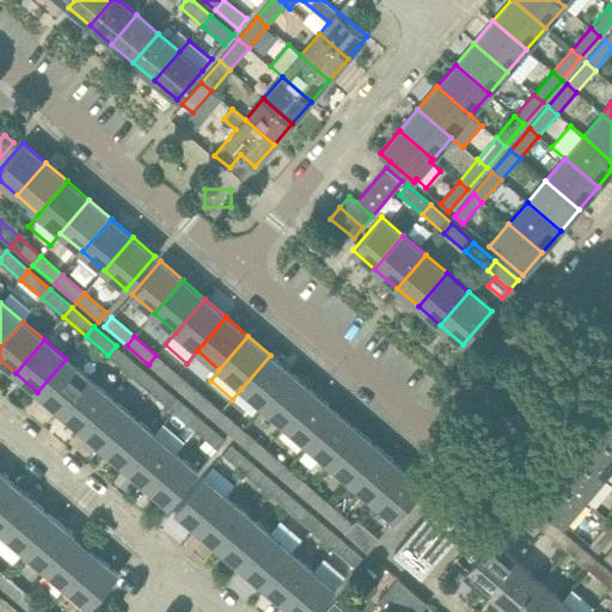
[(108,355),(130,374),(138,365),(116,346),(108,355)]
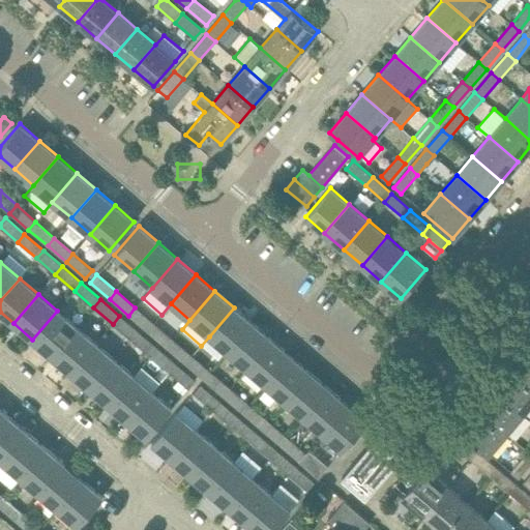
[(128,316),(147,331),(154,324),(135,307),(128,316)]
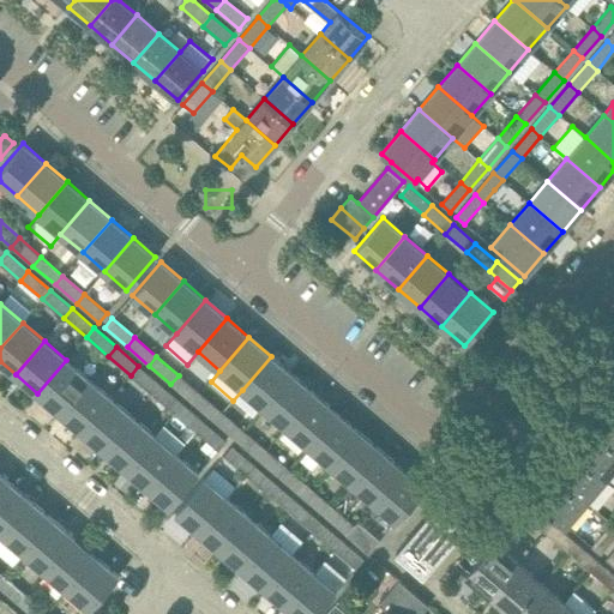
[(264,408),(293,375),(271,356),(242,390),(264,408)]
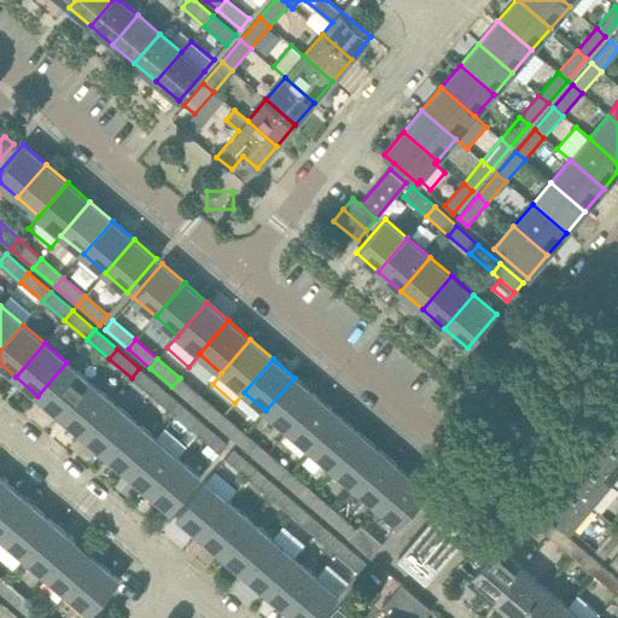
[(38,396),(60,415),(89,382),(66,362),(38,396)]
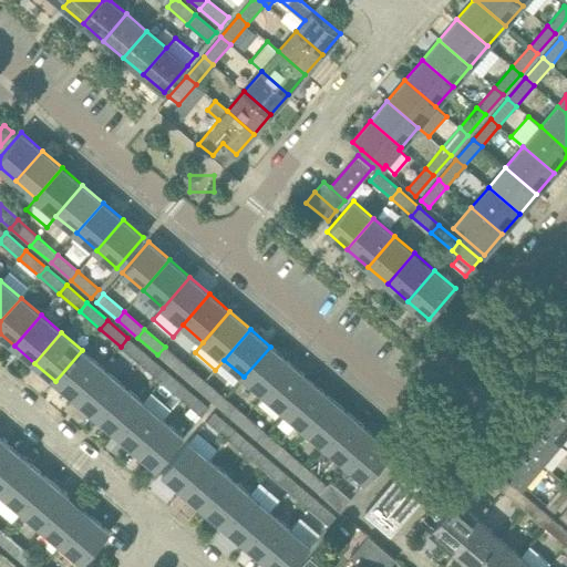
[(157,354),(177,372),(185,363),(165,347),(157,354)]
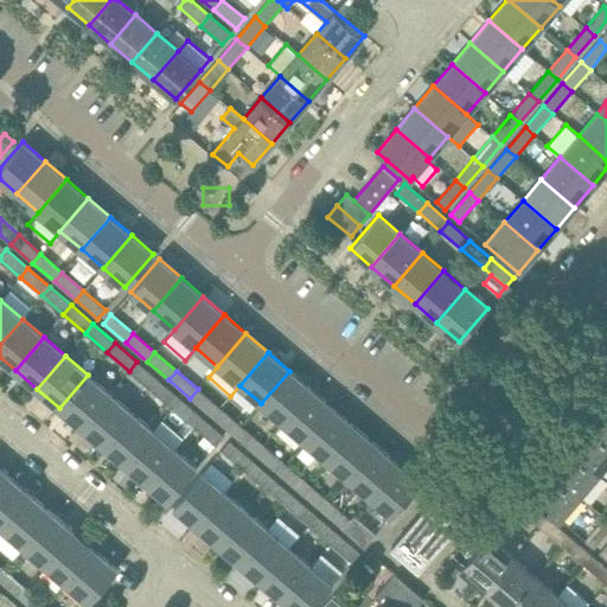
[(261,403),(283,422),(312,390),(289,371),(261,403)]
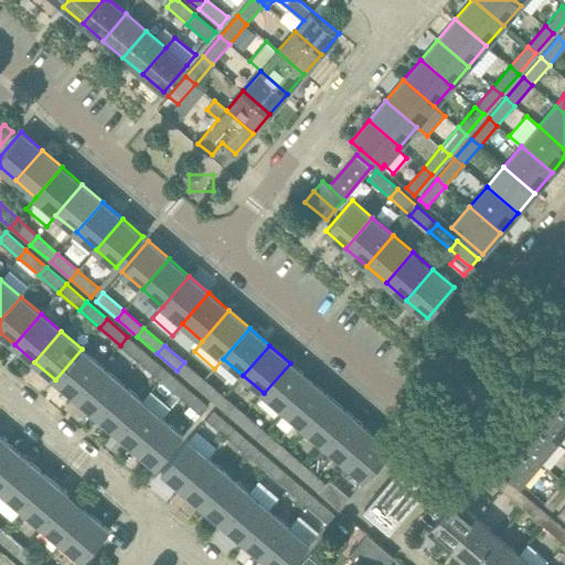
[(55,380),(75,397),(102,366),(82,349),(55,380)]
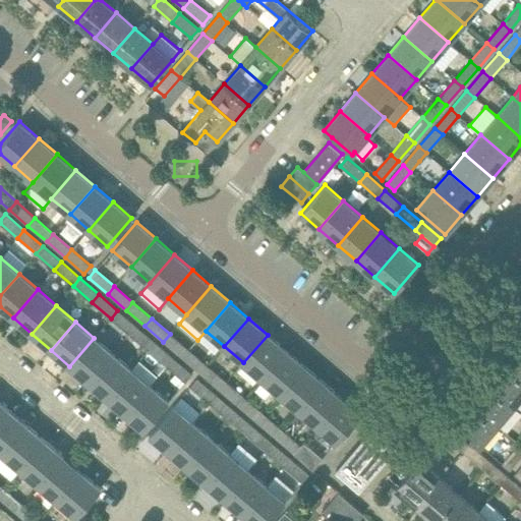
[(129,334),(148,350),(155,342),(136,327),(129,334)]
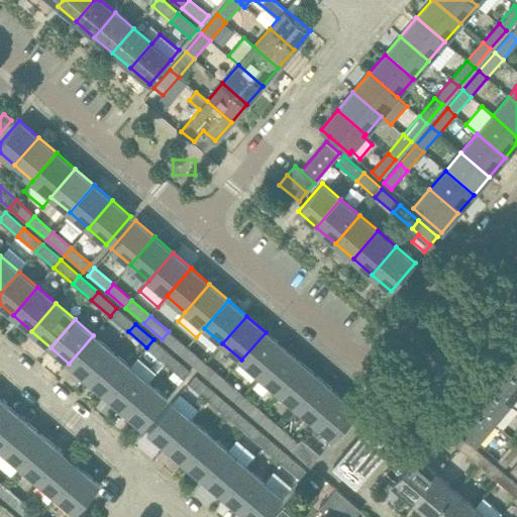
[(162,339),(180,355),(187,347),(169,331),(162,339)]
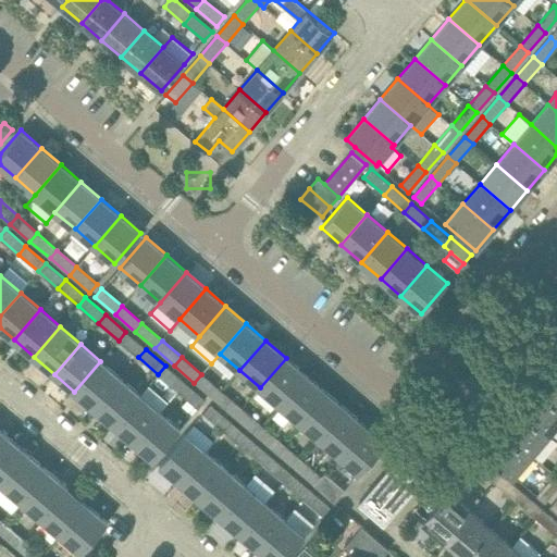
[(280,405),(306,374),(286,358),(260,387),(280,405)]
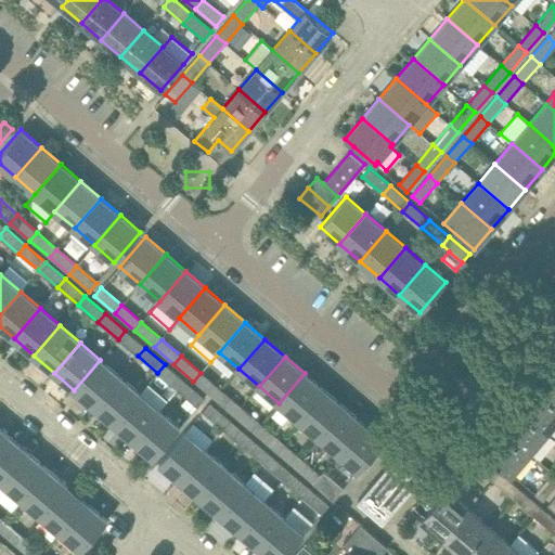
[(74,390),(94,407),(120,376),(100,360),(74,390)]
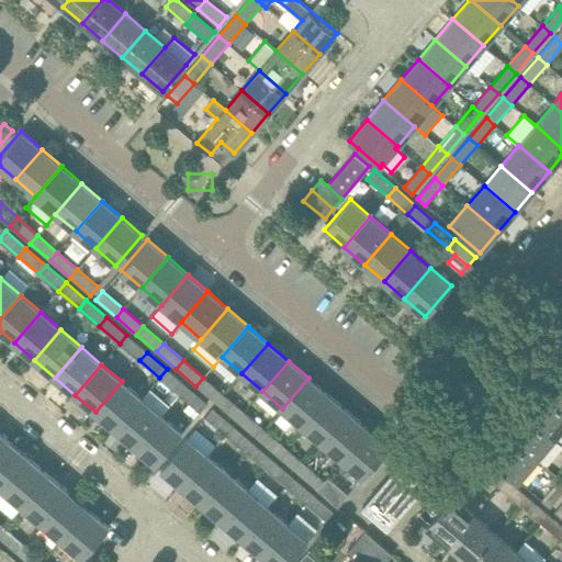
[(159,378),(179,394),(187,386),(167,369),(159,378)]
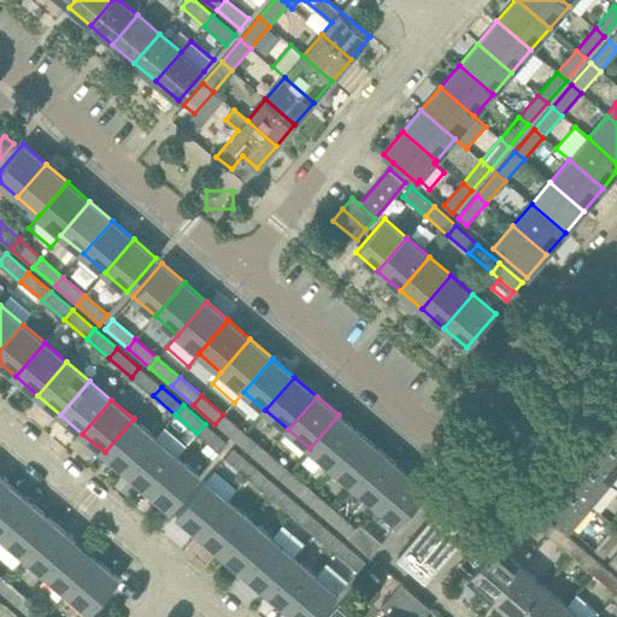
[(616,407),(615,406),(597,428),(616,445),(616,407)]
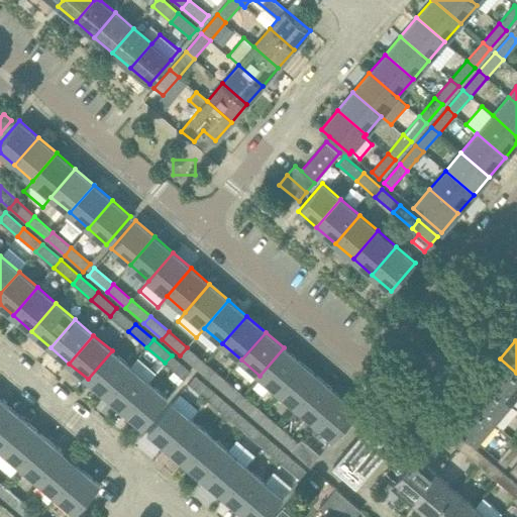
[(199,371),(206,364),(187,347),(180,355),(199,371)]
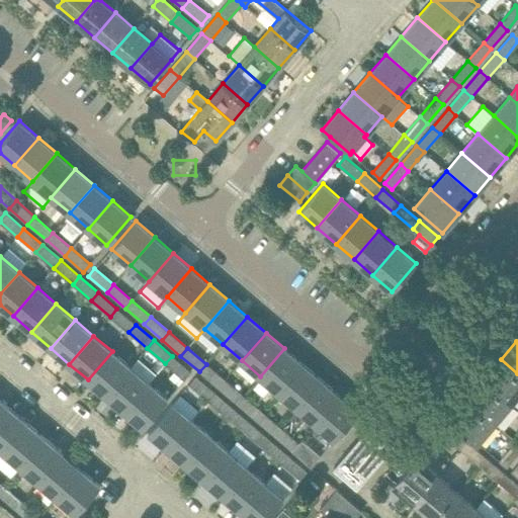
[(260,376),(278,393),(303,364),(284,348),(260,376)]
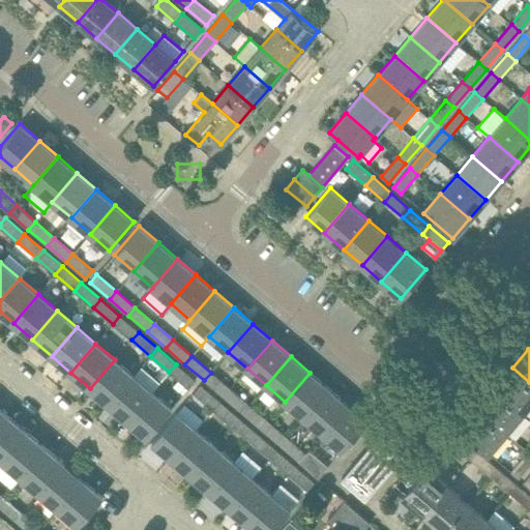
[(90,388),(109,405),(134,376),(115,359),(90,388)]
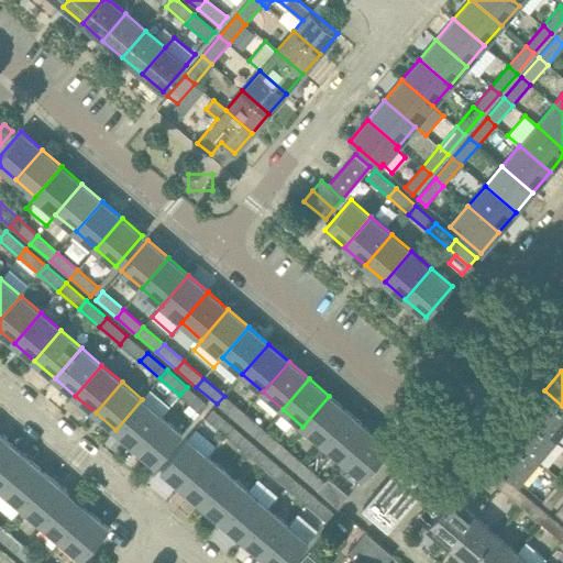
[(187,387),(179,395),(200,412),(207,405),(187,387)]
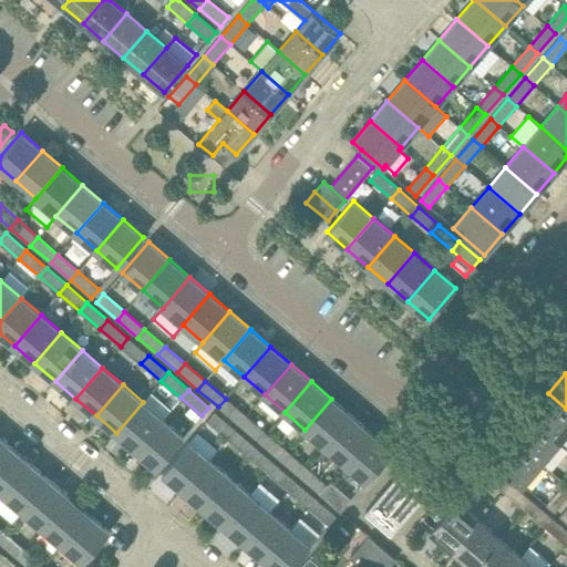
[(566,409),(548,393),(529,415),(559,442),(566,432),(566,409)]
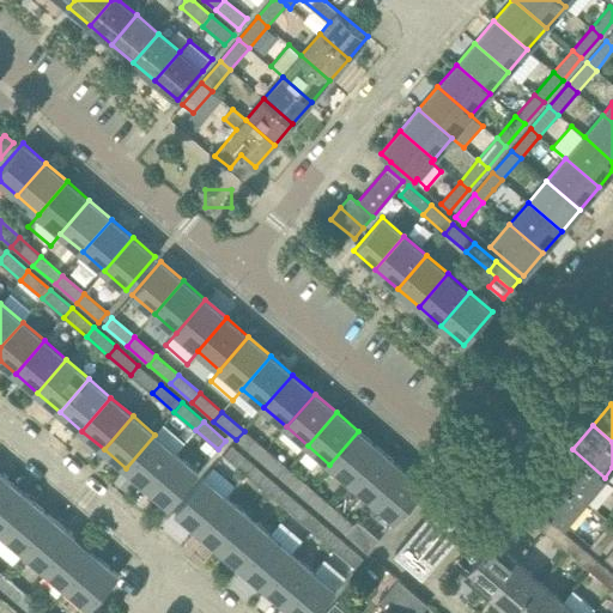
[(236,439),(259,459),(266,450),(244,431),(236,439)]
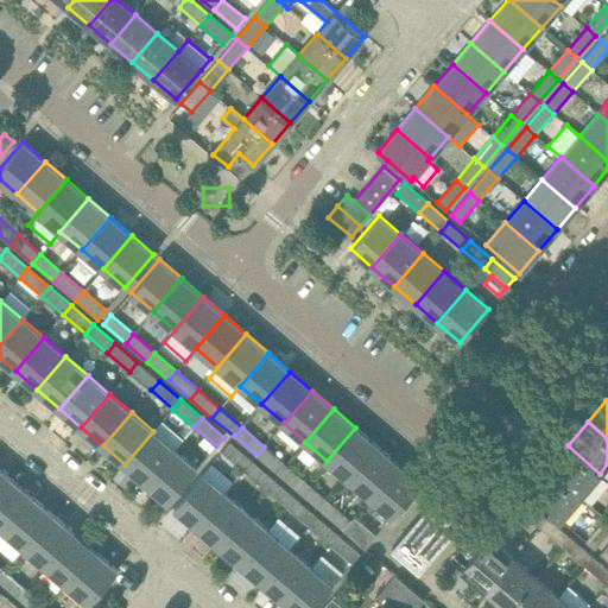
[(349,479),(378,445),(355,428),(327,461),(349,479)]
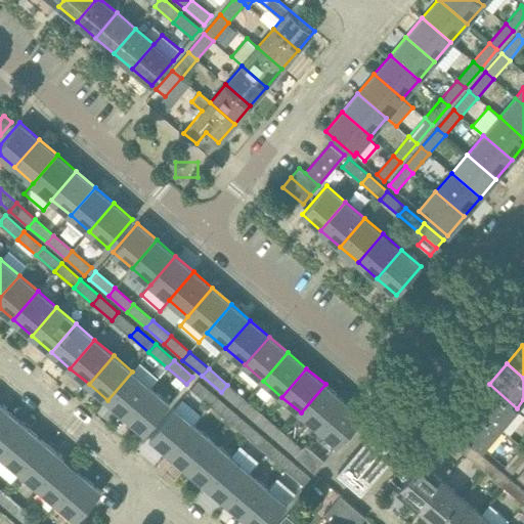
[(107,400),(126,416),(150,388),(132,372),(107,400)]
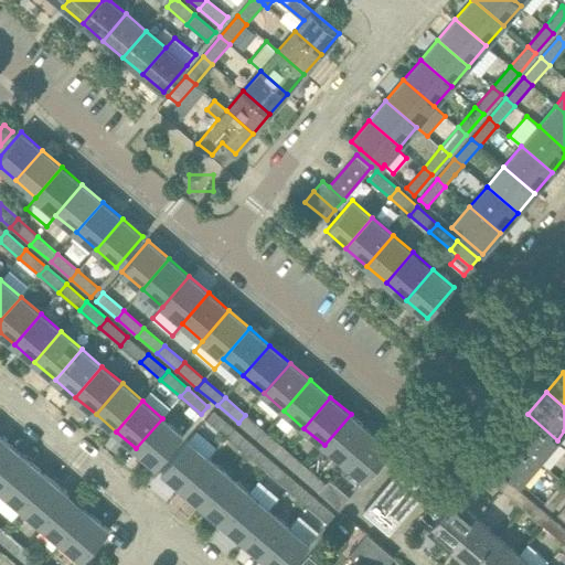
[(213,411),(205,418),(226,436),(234,428),(213,411)]
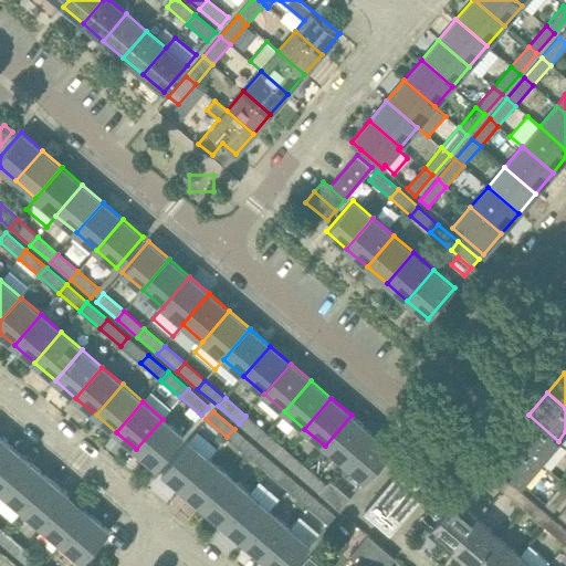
[(325,446),(345,463),(371,432),(352,415),(325,446)]
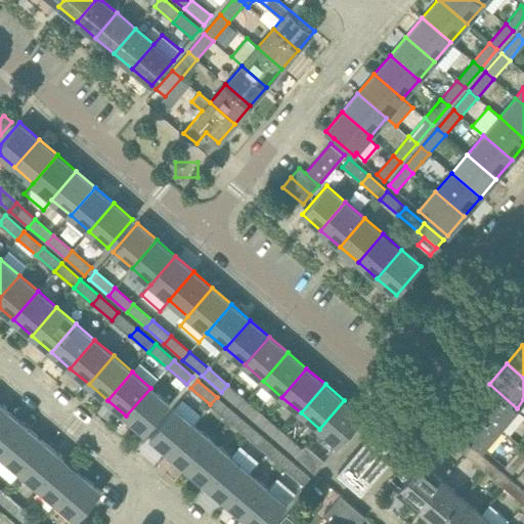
[(489,384),(472,404),(500,428),(517,408),(489,384)]
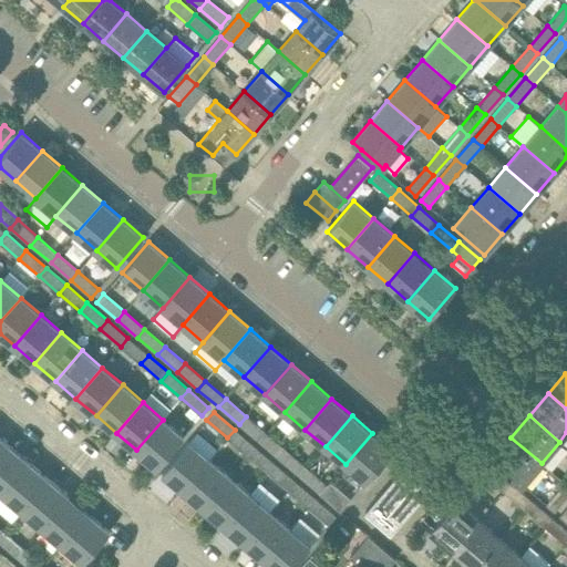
[(259,442),(267,433),(246,416),(239,424),(259,442)]
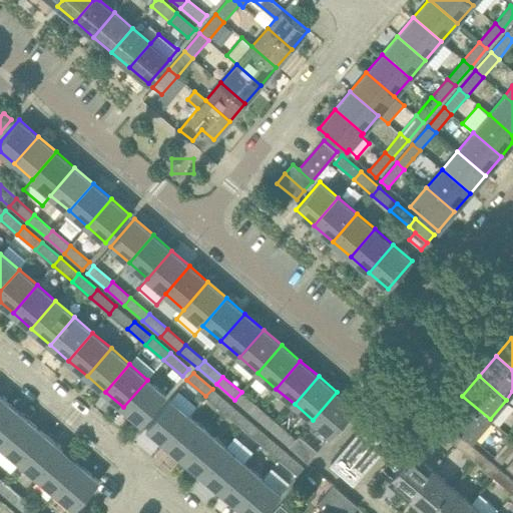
[(147,380),(123,407),(141,423),(165,395),(147,380)]
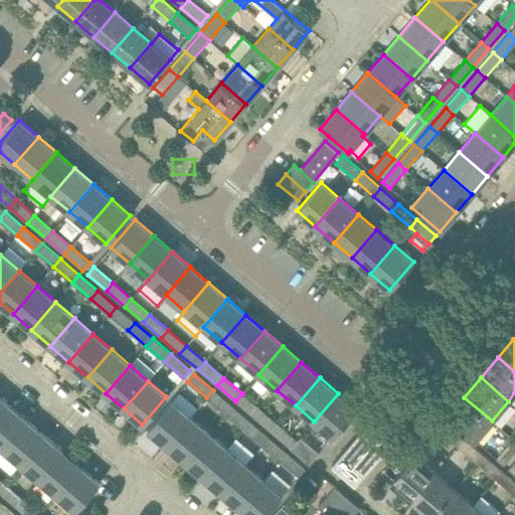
[(213,390),(206,397),(225,413),(231,406),(213,390)]
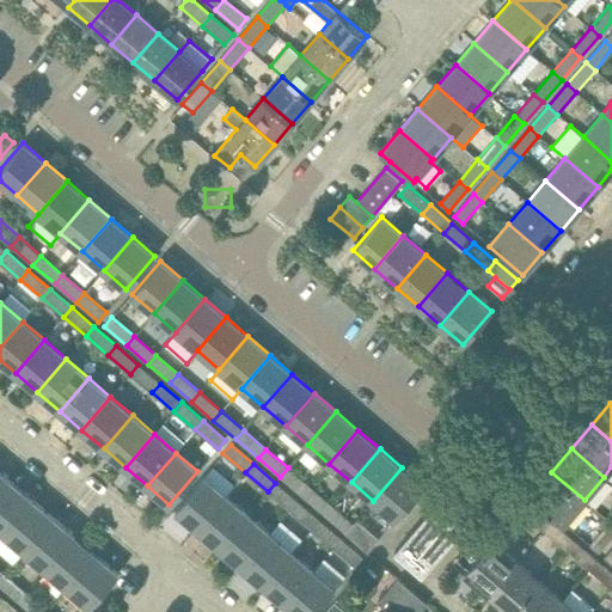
[(203,476),(175,509),(197,528),(226,496),(236,485),(213,465),(203,476)]
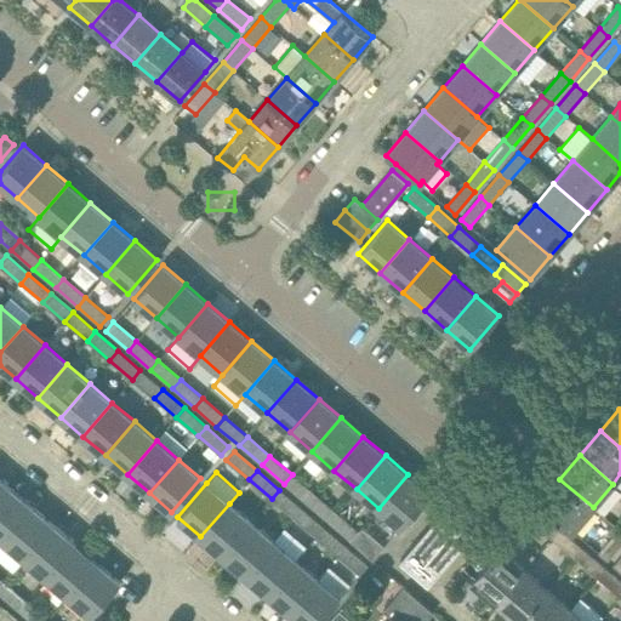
[(284,484),(306,503),(314,494),(292,474),(284,484)]
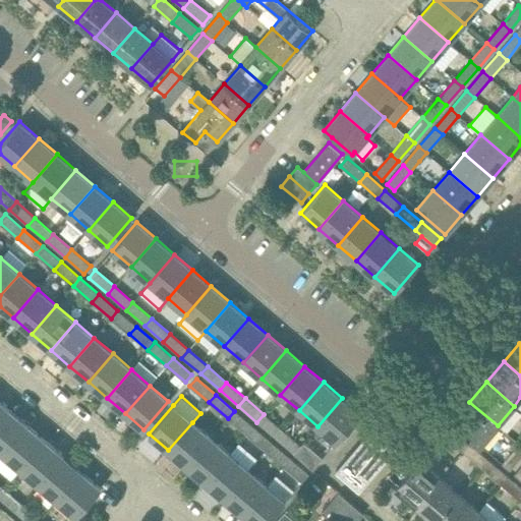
[(360,414),(342,398),(317,426),(336,443),(360,414)]
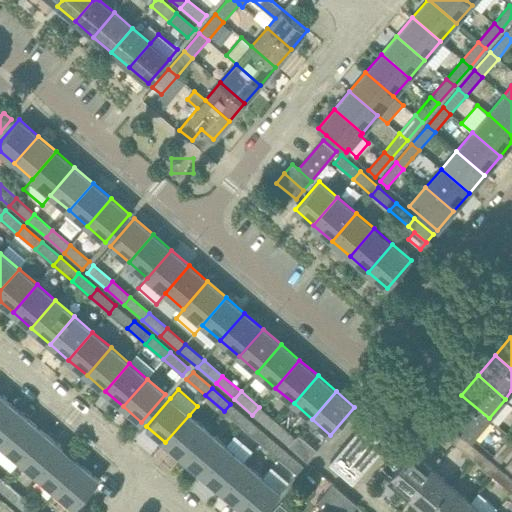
[(461,395),(445,414),(472,437),(489,418),(461,395)]
